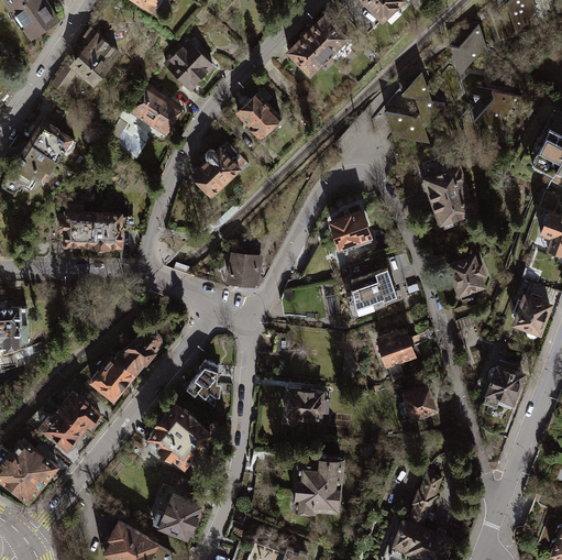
[(2,0),(32,40),(56,21),(41,0),(2,0)]
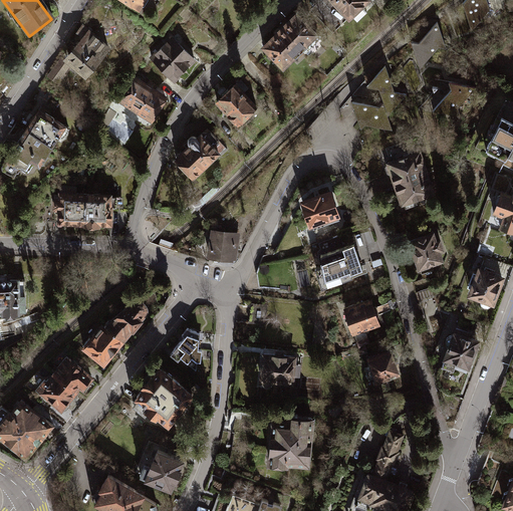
[(119,0),(120,1),(120,0),(121,0),(137,9),(142,8),(146,1),(145,0),(119,0)]
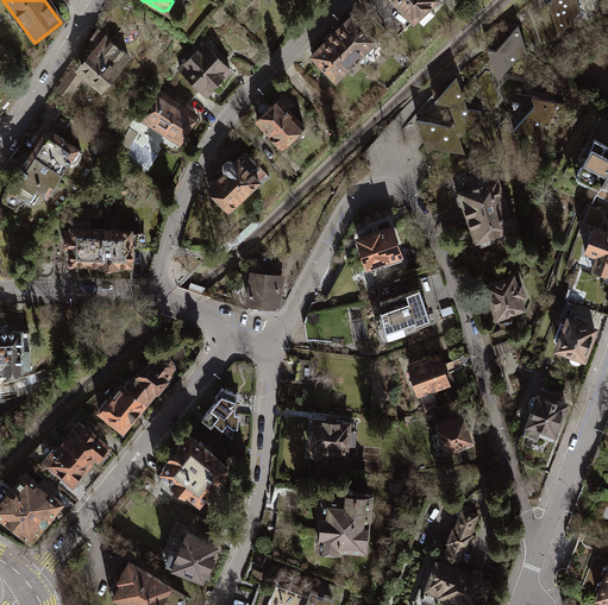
[(388,0),(413,25),(436,2),(433,0),(388,0)]
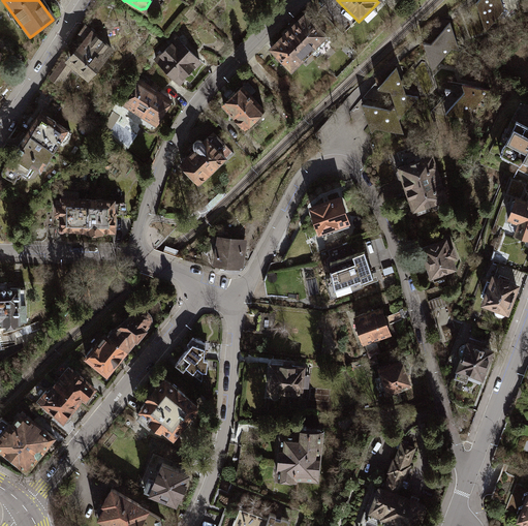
[(502,11),(498,0),(479,0),(475,5),(484,32),(502,11)]
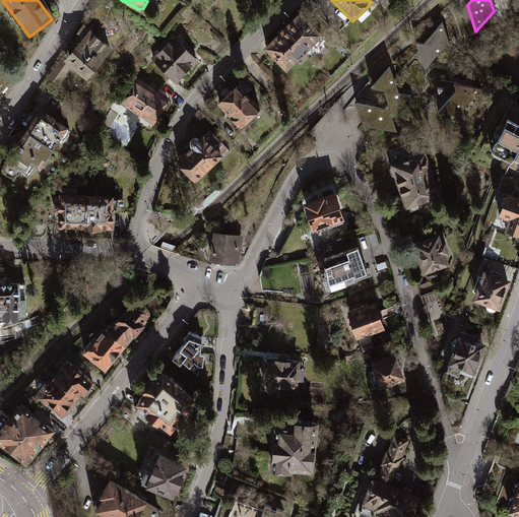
[(299,17),(265,51),(285,70),(304,52),(319,37),(299,17)]
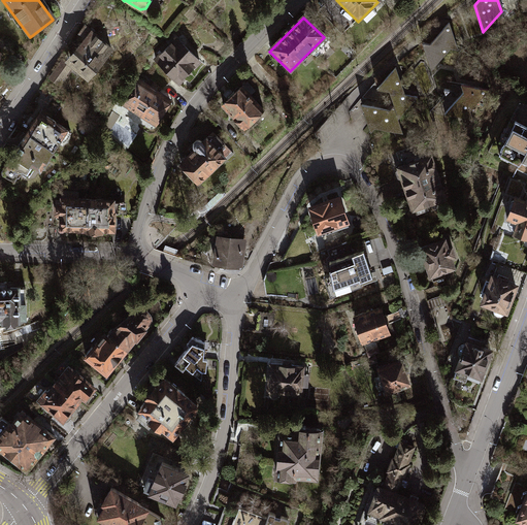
[(448,25),(429,46),(450,51),(457,52),(448,25)]
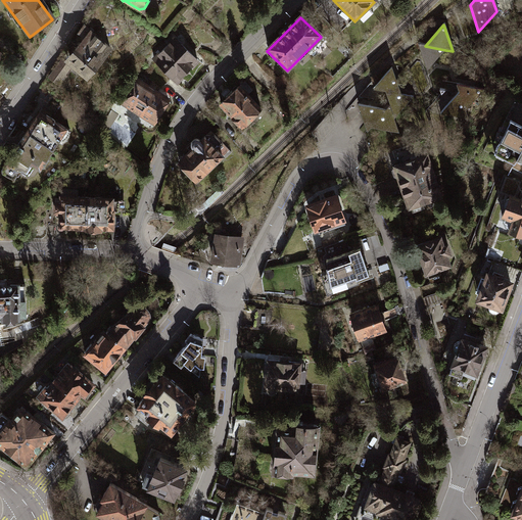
[(78,41),(82,44),(100,60),(108,50),(90,35),(92,33),(89,30),(87,33),(83,29),(78,35),(81,38),(78,41)]
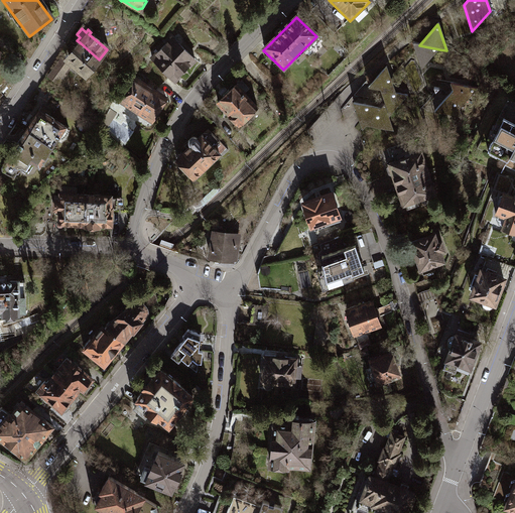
[(324,44),(316,36),(301,51),(309,59),(324,44)]
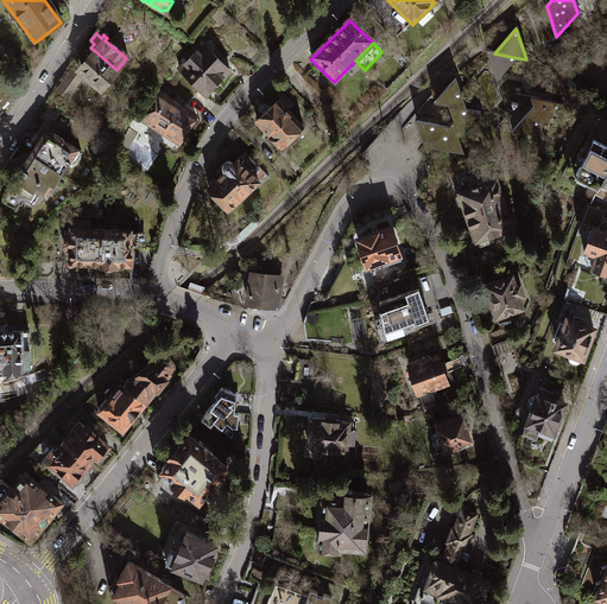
[(202,46),(178,70),(204,96),(228,71),(202,46)]
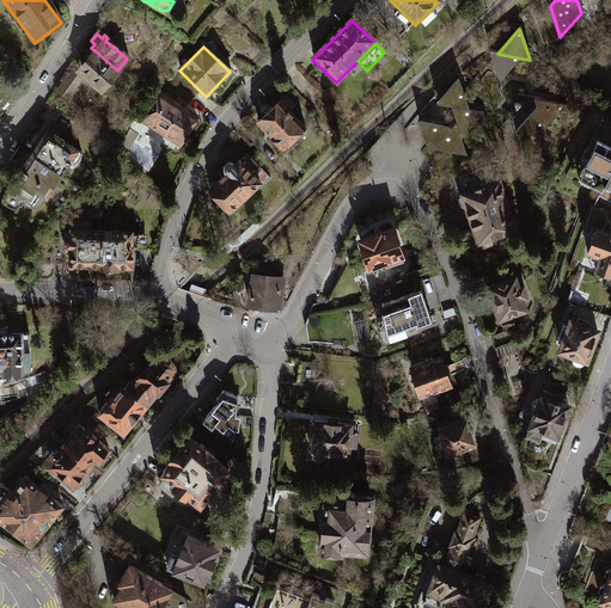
[(92,55),(79,72),(101,91),(117,71),(96,51),(93,54),(91,51),(90,54),(92,55)]
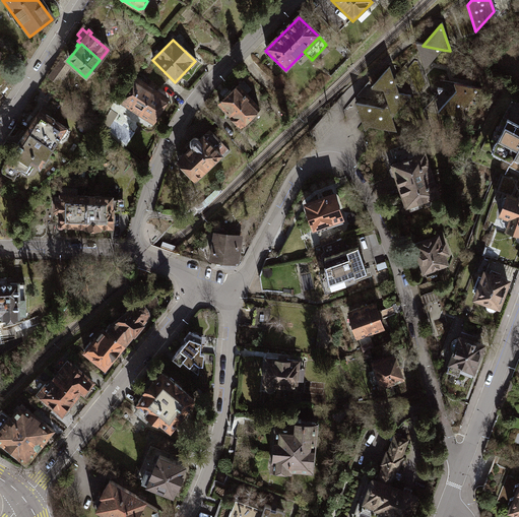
[(423,46),(414,45),(424,71),(443,50),(423,46)]
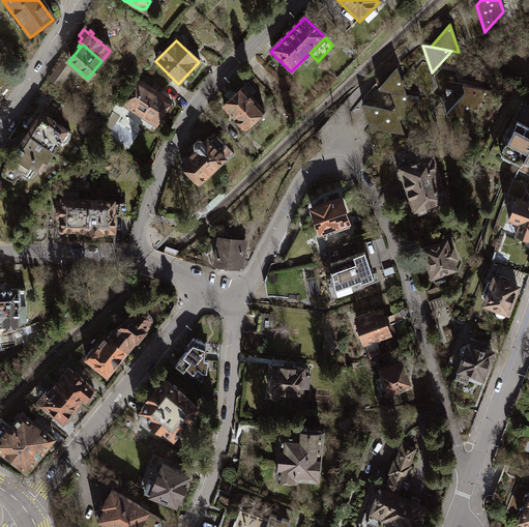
[(71,68),(62,62),(49,82),(58,88),(71,68)]
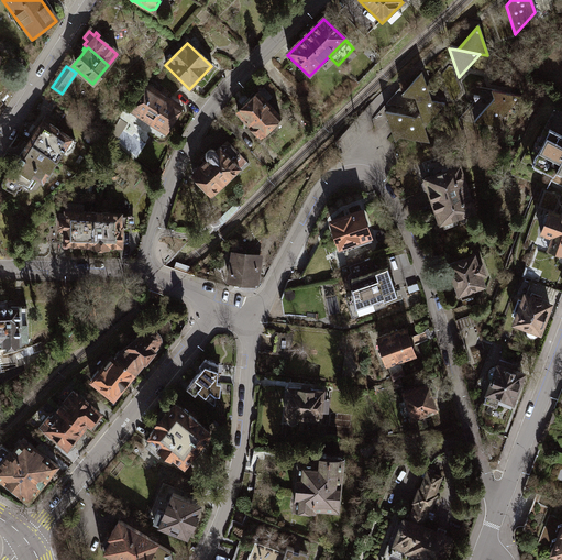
[(430,103),(421,74),(400,97),(414,100),(430,103)]
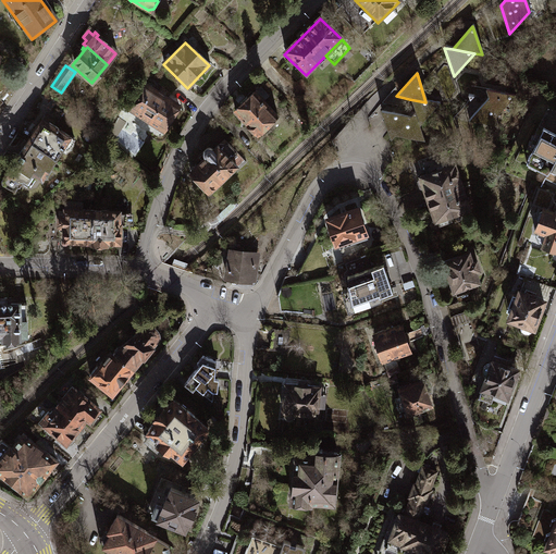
[(162,133),(178,108),(145,86),(128,111),(162,133)]
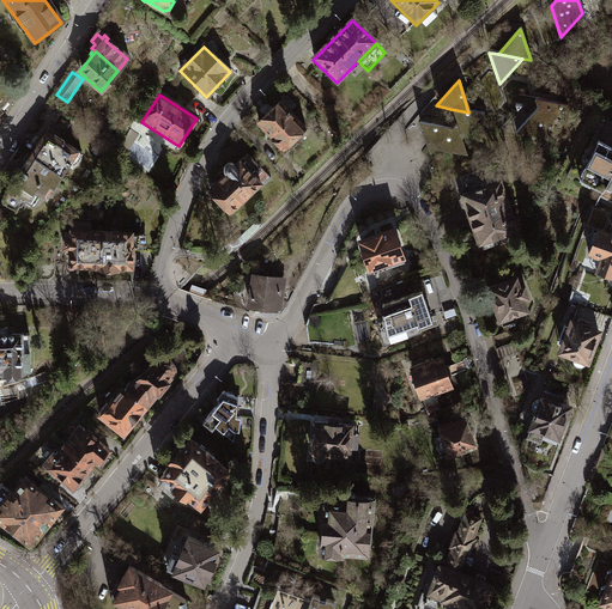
[(295,107),(285,98),(258,125),(283,151),(289,151),(295,145),(295,138),(304,129),(289,113),(295,107)]
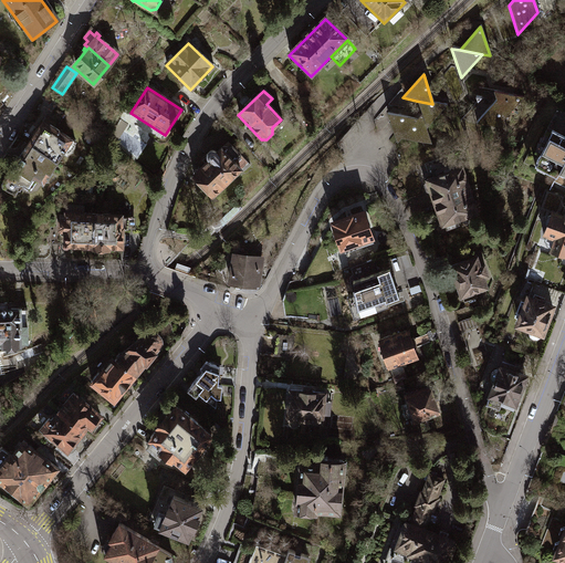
[(523,100),(493,94),(495,102),(503,121),(523,100)]
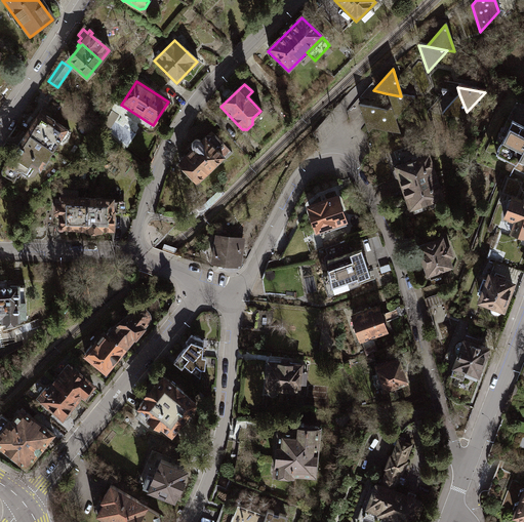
[(401,96),(386,93),(391,108),(395,121),(414,98),(401,96)]
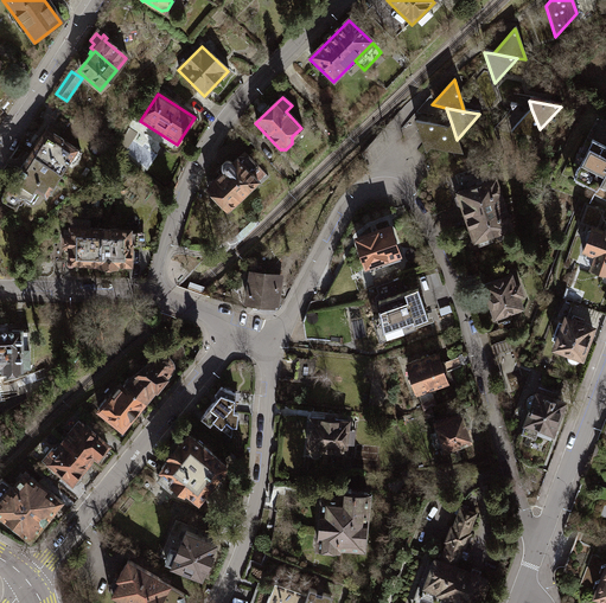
[(543,140),(540,129),(531,109),(510,134),(543,140)]
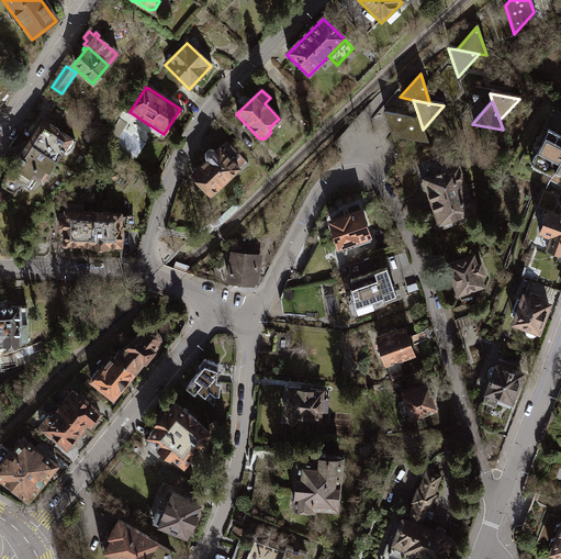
[(413,120),(383,113),(393,143),(397,138),(428,145),(423,130),(418,115),(413,120)]
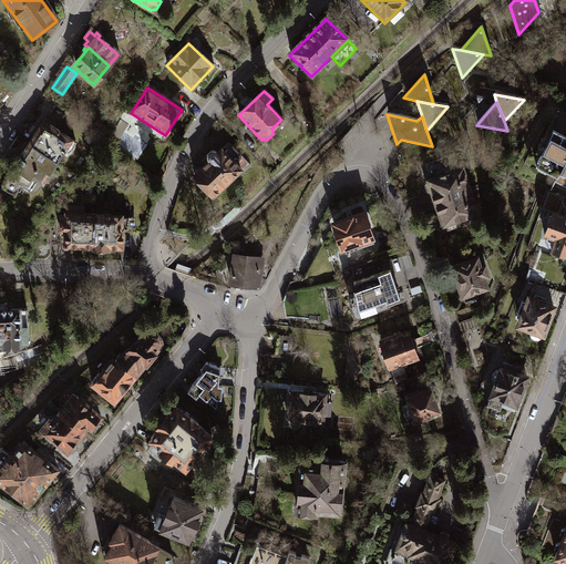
[(42,123),(28,145),(54,163),(61,154),(65,157),(69,155),(71,152),(73,149),(74,144),(42,123)]
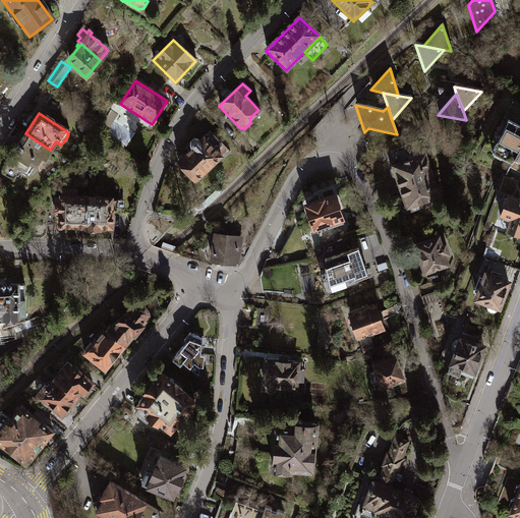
[(519,128),(508,122),(492,154),(503,160),(504,159),(512,163),(513,161),(519,164),(519,128)]
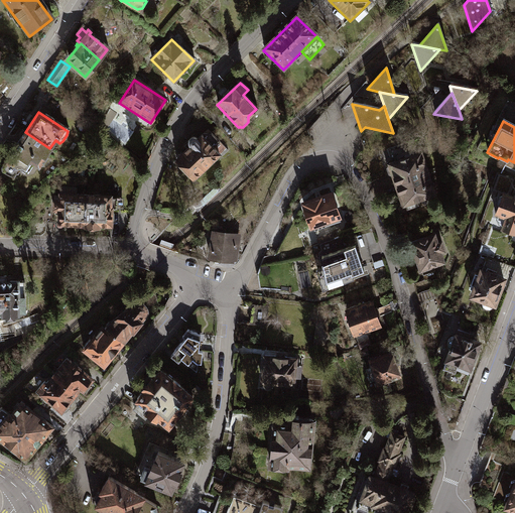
[(25,132),(0,170),(14,179),(21,168),(23,170),(28,162),(37,167),(49,148),(25,132)]
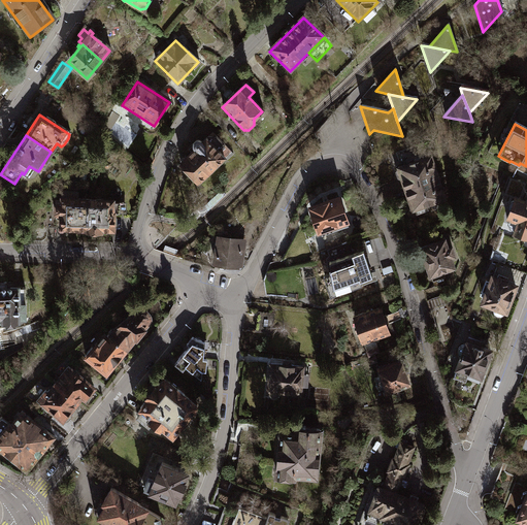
[(195,151),(184,160),(182,160),(179,162),(179,165),(182,167),(184,167),(189,172),(188,173),(197,184),(229,154),(213,137),(211,139),(206,139),(200,144),(199,143),(195,143),(191,146),(195,151)]
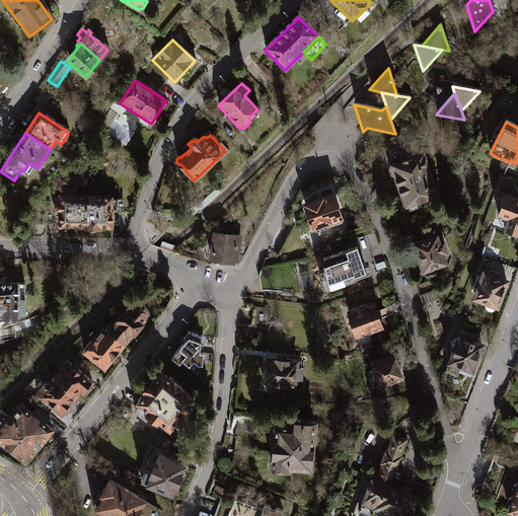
[(115,154),(107,147),(96,160),(102,166),(105,167),(107,165),(107,163),(115,154)]
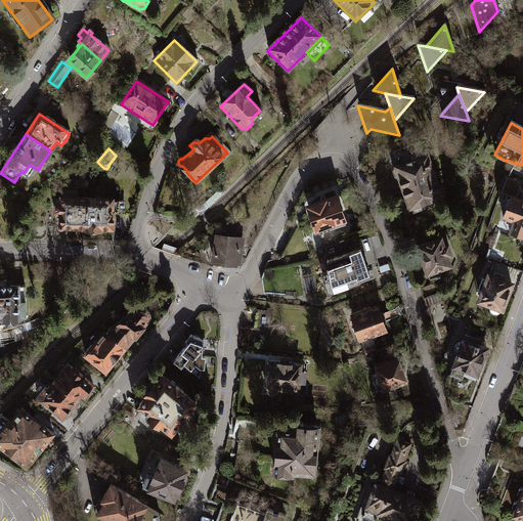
[(427,158),(395,168),(393,172),(394,179),(399,179),(402,188),(434,178),(427,158)]
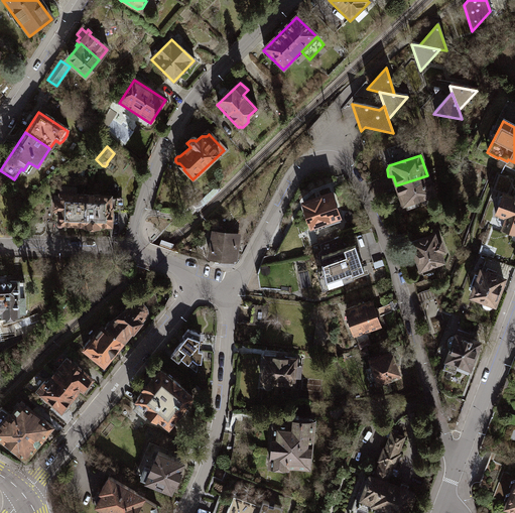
[(427,175),(396,185),(403,207),(405,206),(406,211),(417,207),(415,203),(434,197),(427,175)]
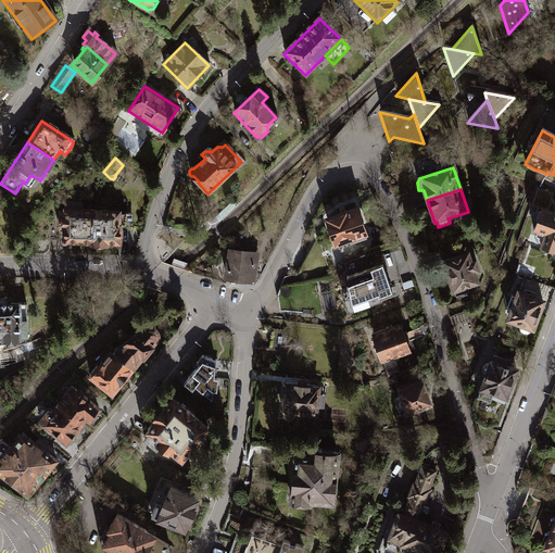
[(530,206),(542,211),(544,212),(551,196),(537,190),(530,206)]
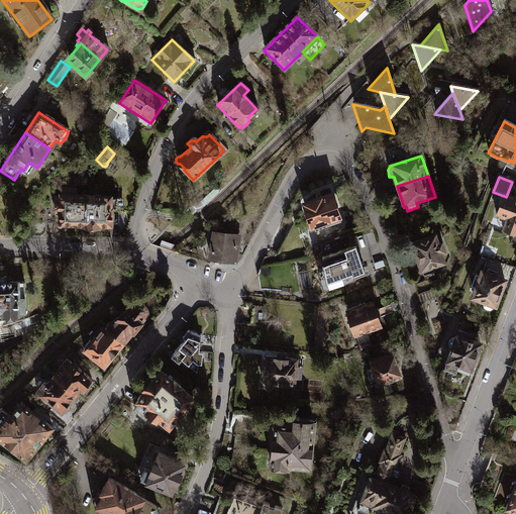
[(75,189),(60,189),(60,203),(53,202),(53,213),(59,213),(59,226),(74,226),(74,228),(86,228),(86,197),(75,197),(75,189)]
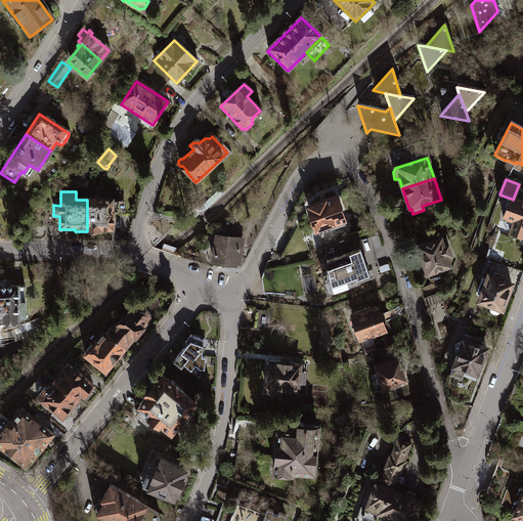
[(345,227),(335,199),(308,208),(319,241),(335,235),(334,230),(345,227)]
